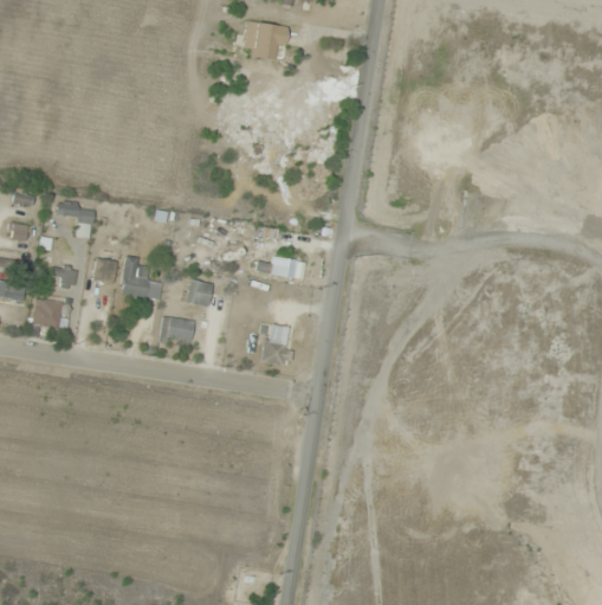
[(279,47),(286,49),(290,26),(251,20),(246,53),(277,58),(279,47)]
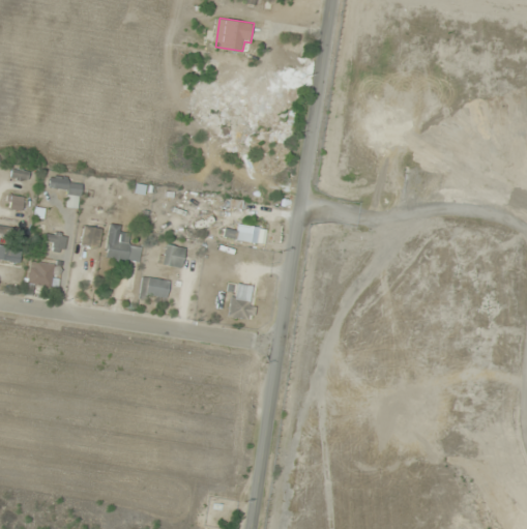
[(51,192),(84,194),(85,179),(52,177),(51,192)]
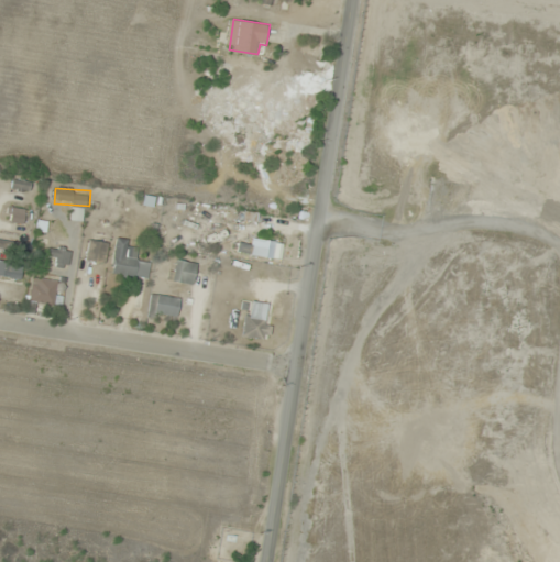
[(28,222),(28,208),(13,207),(12,222),(28,222)]
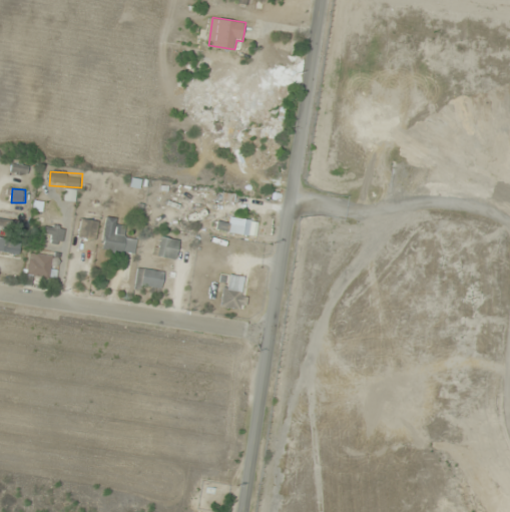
[(218,225),(252,237),(257,222),(233,214),(231,222),(220,219),(218,225)]
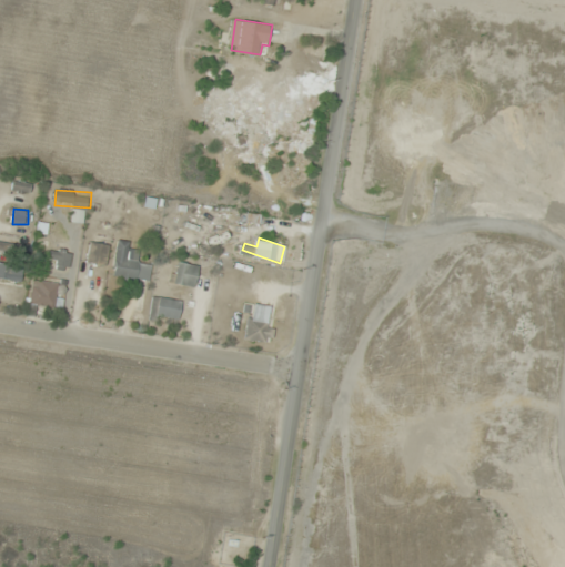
[(27,245),(1,240),(0,245),(0,249),(24,254),(27,245)]
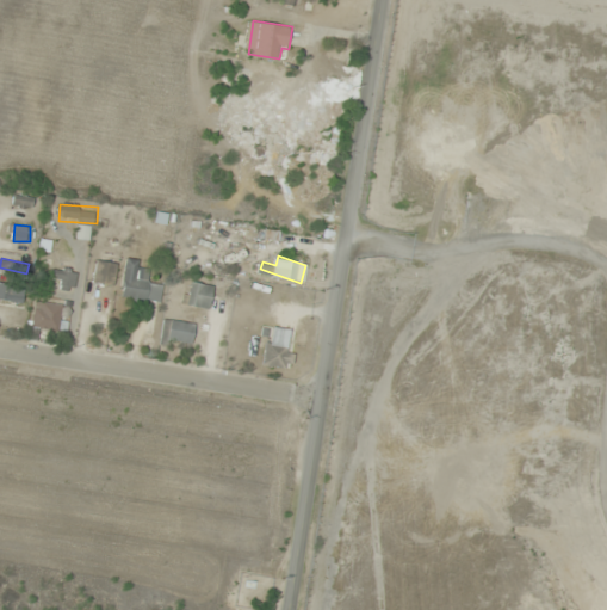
[(116,285),(121,263),(100,258),(95,282),(116,285)]
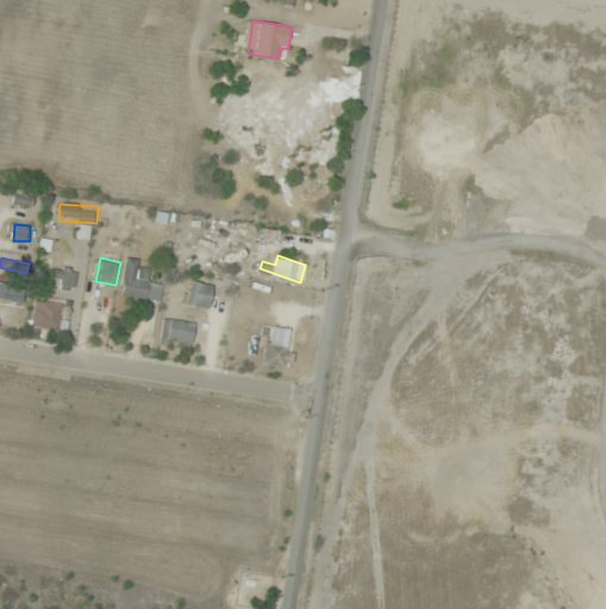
[(54,285),(79,285),(79,267),(54,267),(54,285)]
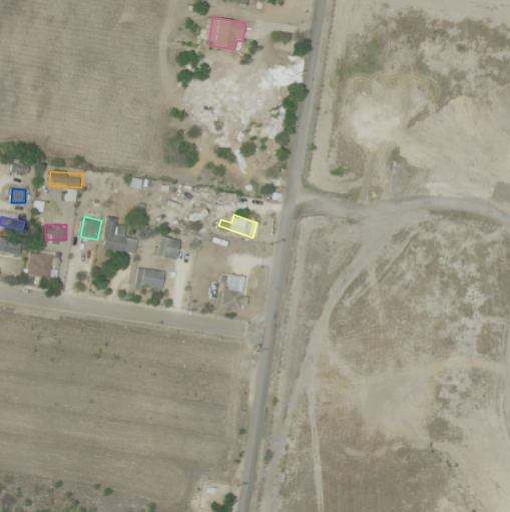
[(0,237),(0,250),(21,254),(23,238),(0,235),(0,237)]
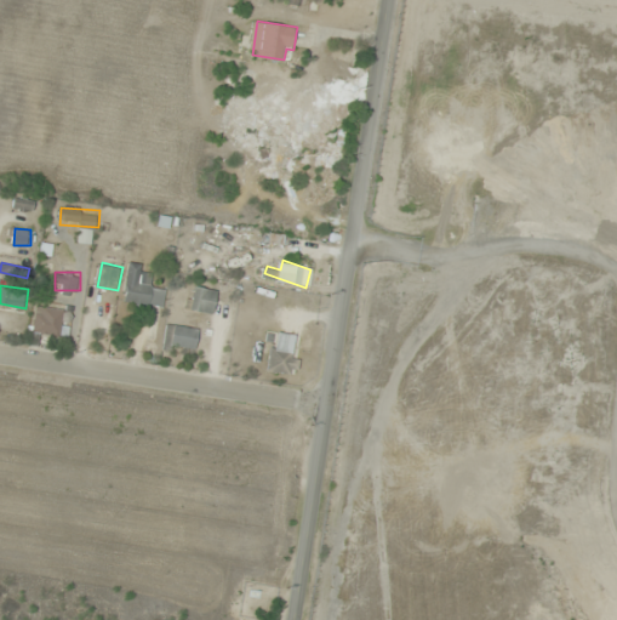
[(189,308),(215,314),(220,290),(194,285),(189,308)]
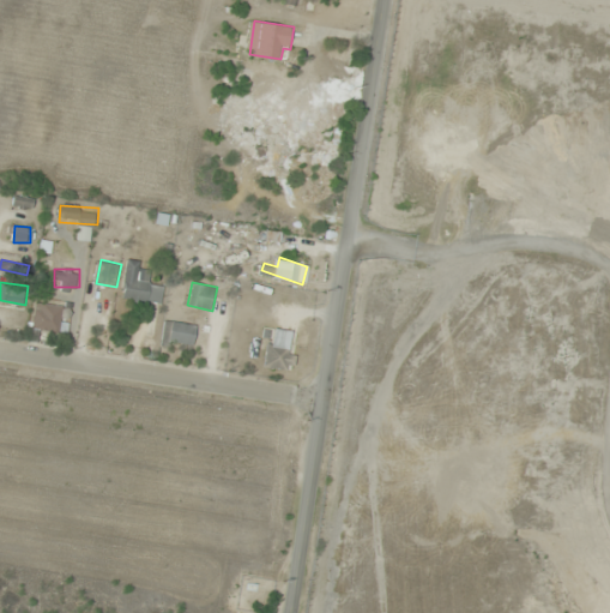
[(36,330),(64,330),(64,305),(36,305),(36,330)]
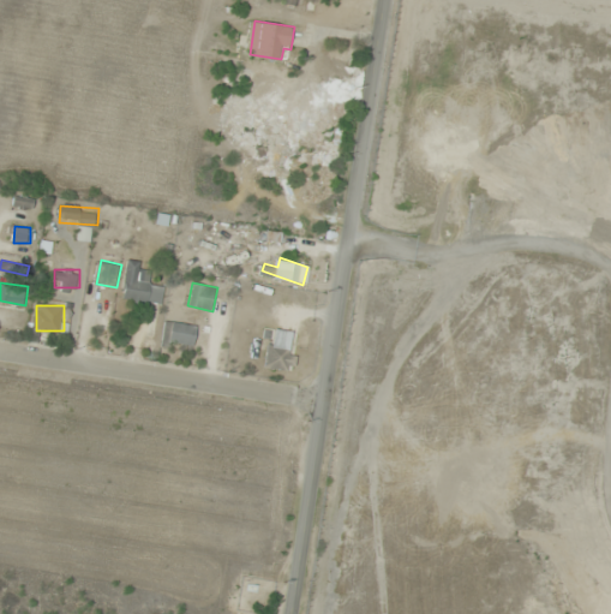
[(198,344),(196,321),(165,325),(167,346),(198,344)]
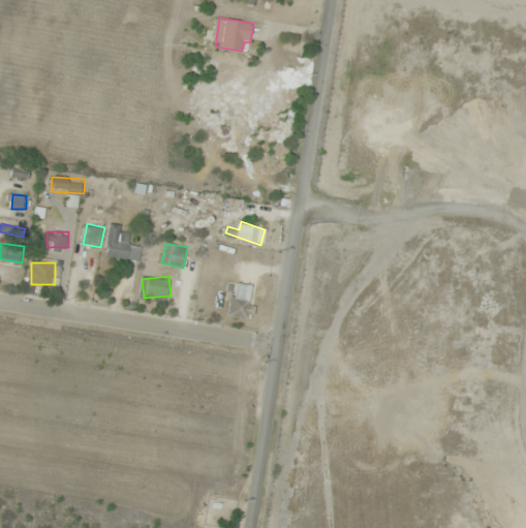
[(256,297),(230,297),(230,316),(256,316),(256,297)]
